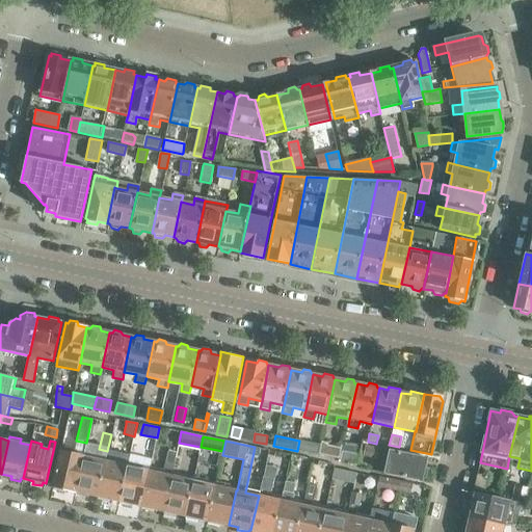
[(320,455),(322,445),(299,441),(297,451),(320,455)]
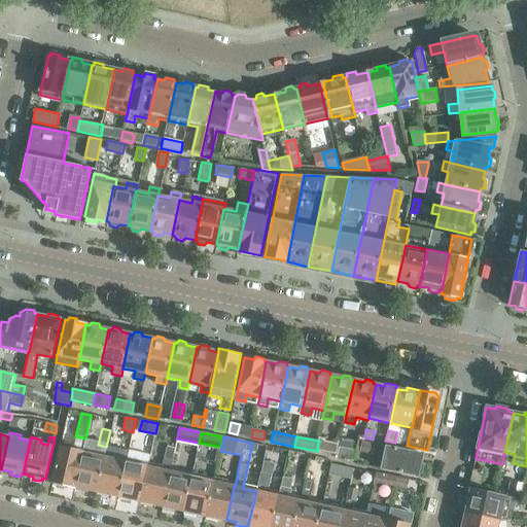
[(320,437),(319,441),(317,451),(337,455),(339,446),(340,437),(336,437),(332,440),(332,443),(325,441),(325,438),(320,437)]
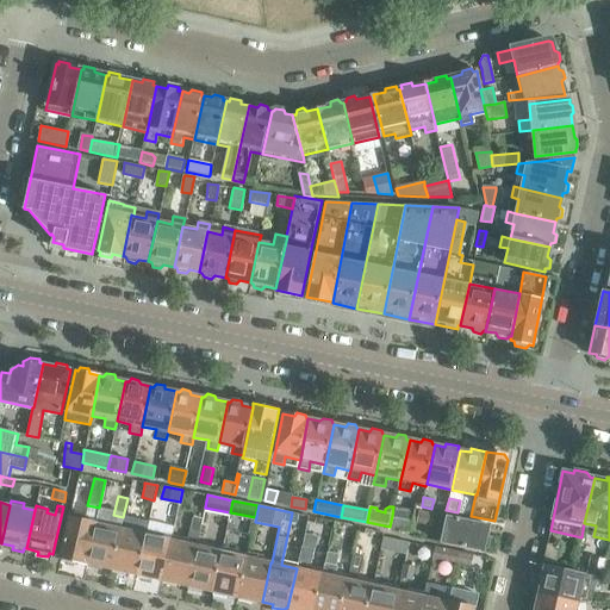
[(172,540),(176,514),(167,511),(165,526),(162,526),(160,537),(147,535),(138,574),(147,576),(145,579),(159,583),(160,579),(162,579),(172,540)]
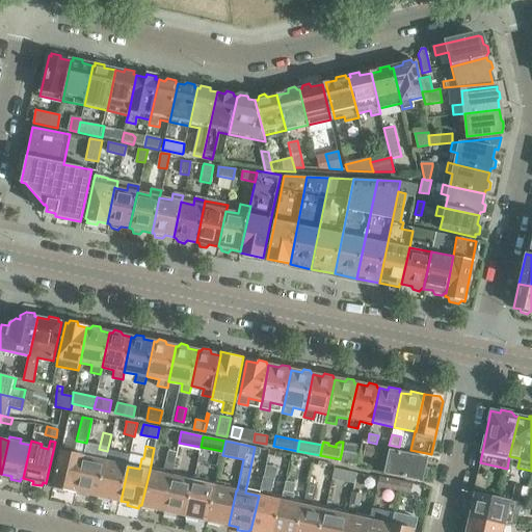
[(365,446),(364,453),(376,455),(377,448),(365,446)]
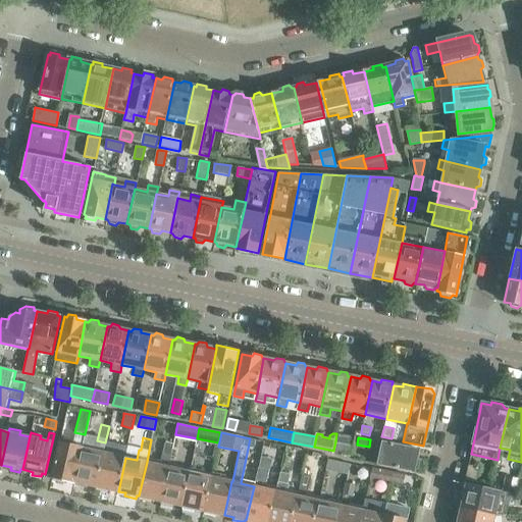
[(333,451),(353,455),(354,446),(335,441),(333,451)]
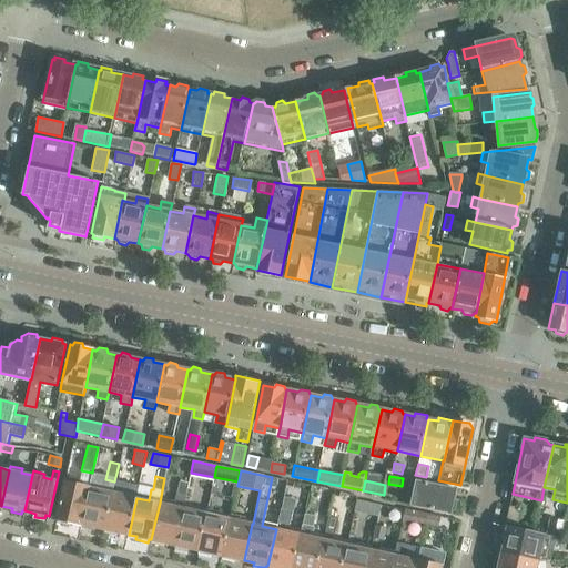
[(411,480),(408,490),(414,492),(411,506),(450,514),(450,510),(454,510),(456,503),(453,500),(455,489),(411,480)]
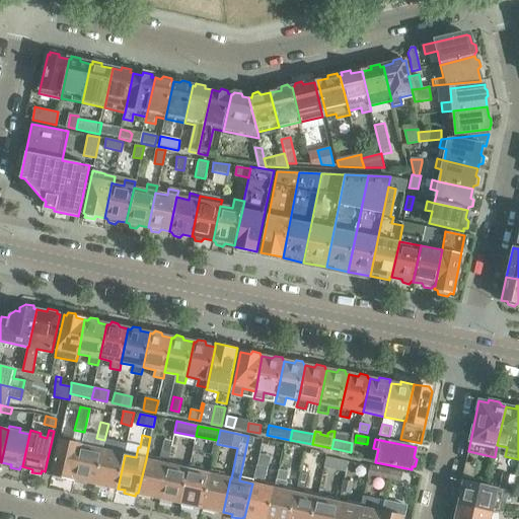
[(75,479),(82,445),(59,440),(52,474),(54,474),(53,477),(64,479),(65,477),(75,479)]
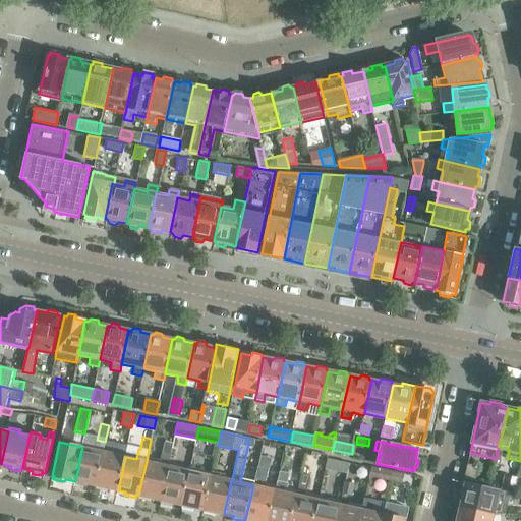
[(158,500),(160,500),(168,466),(170,456),(169,456),(172,444),(164,442),(159,464),(147,461),(138,495),(147,497),(146,500),(158,503),(158,500)]
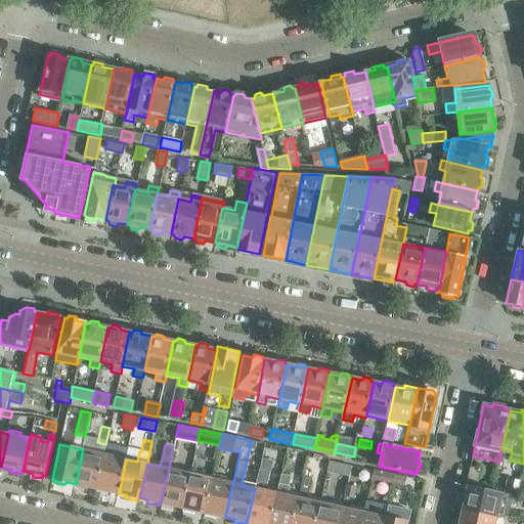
[(94,487),(97,488),(104,454),(83,449),(76,484),(82,485),(82,488),(93,491),(94,487)]
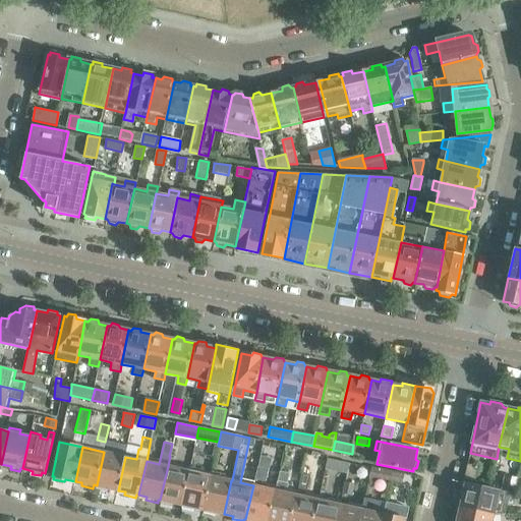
[(114,489),(118,490),(125,457),(104,452),(97,485),(103,487),(103,489),(114,493),(114,489)]
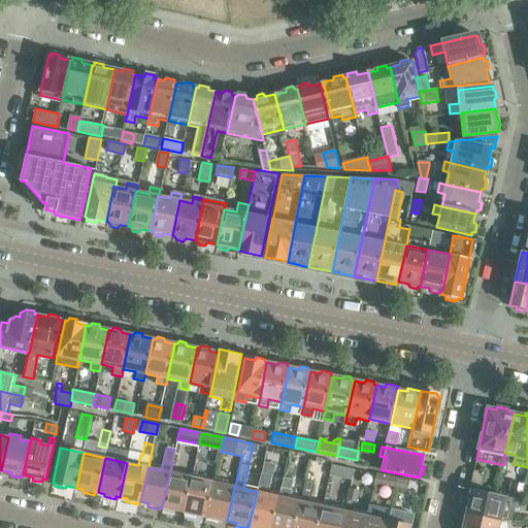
[(271,527),(278,497),(267,494),(272,475),(270,475),(273,466),(263,464),(257,492),(249,526),(258,527),(257,527),(271,527)]
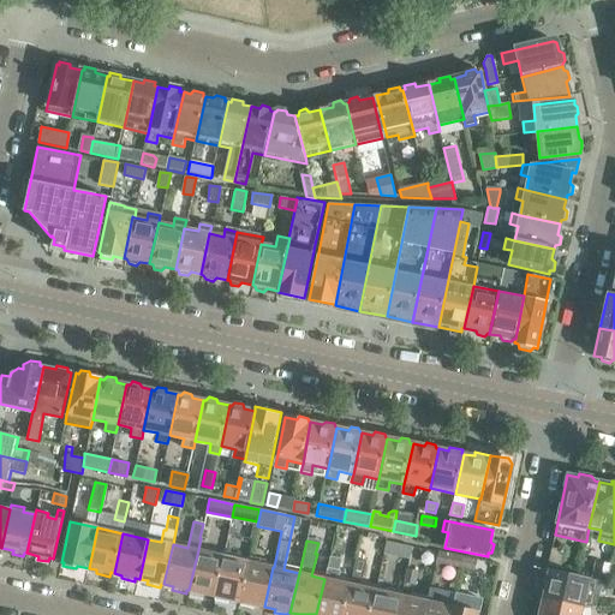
[(412,547),(387,542),(384,554),(408,560),(412,547)]
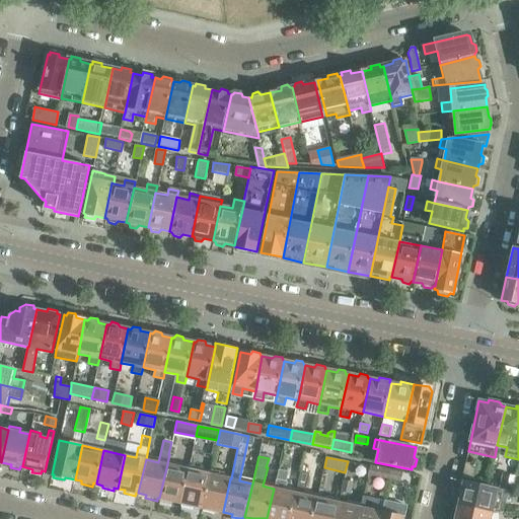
[(465,461),(462,477),(473,479),(477,464),(465,461)]
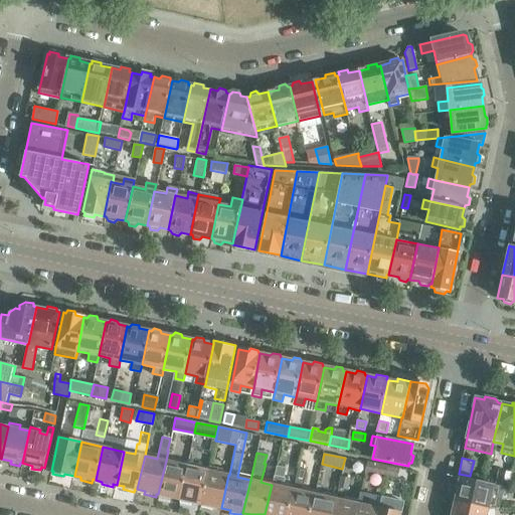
[(388,465),(367,460),(365,470),(386,475),(388,465)]
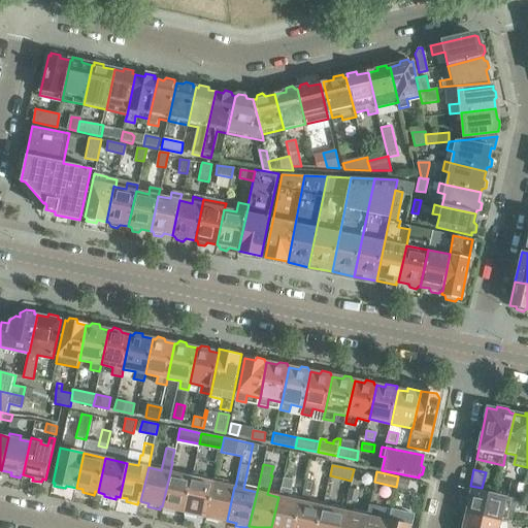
[(182,512),(184,512),(191,477),(170,472),(162,506),(170,508),(169,512),(182,514),(182,512)]
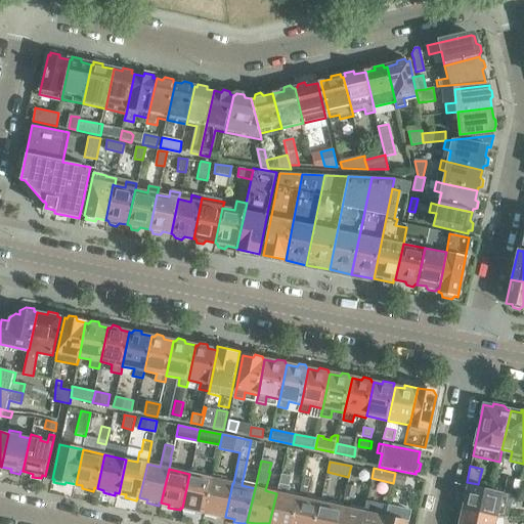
[(413,478),(395,473),(393,483),(411,487),(413,478)]
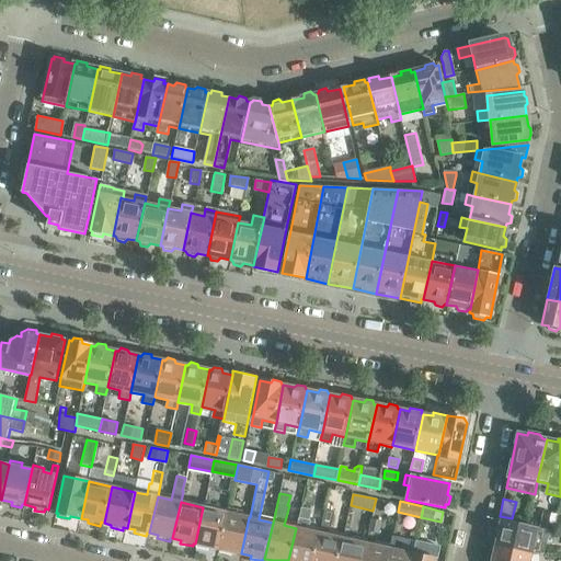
[(216,549),(218,549),(226,512),(203,507),(195,544),(204,546),(204,549),(216,551),(216,549)]
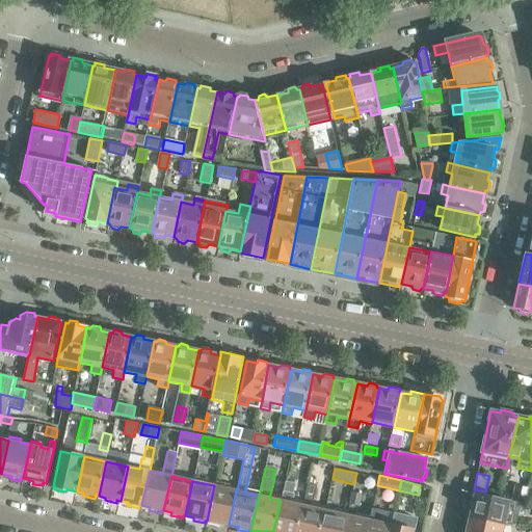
[(296,531),(303,505),(292,503),(294,494),(293,494),(295,483),(286,481),(282,501),(281,501),(273,531),(296,531)]
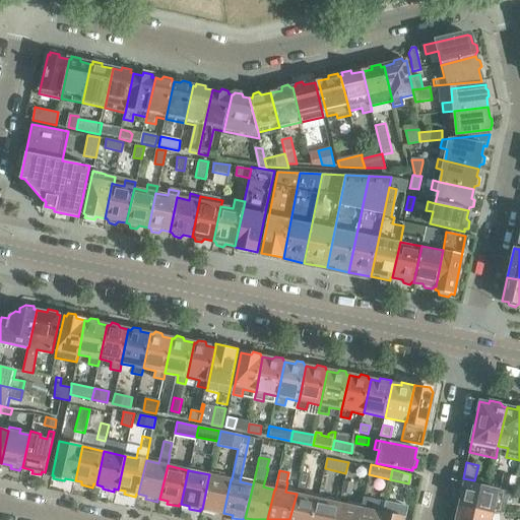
[(306,490),(310,474),(301,472),(298,488),(306,490)]
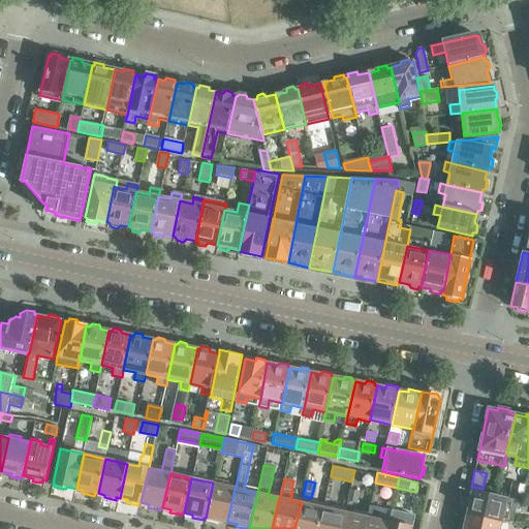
[(225,522),(227,522),(235,488),(213,483),(206,518),(214,520),(214,522),(225,525),(225,522)]
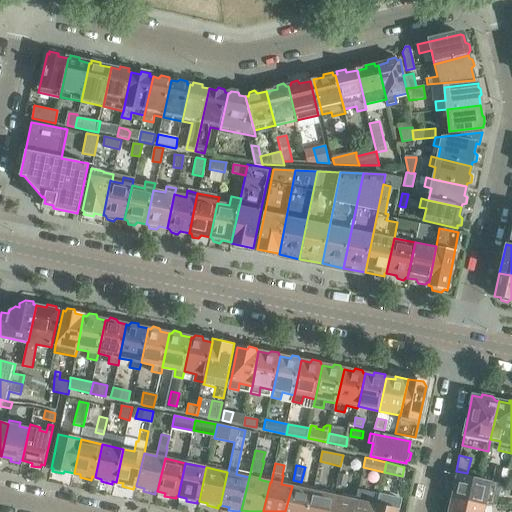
[(508,471),(498,469),(495,483),(501,484),(505,485),(508,471)]
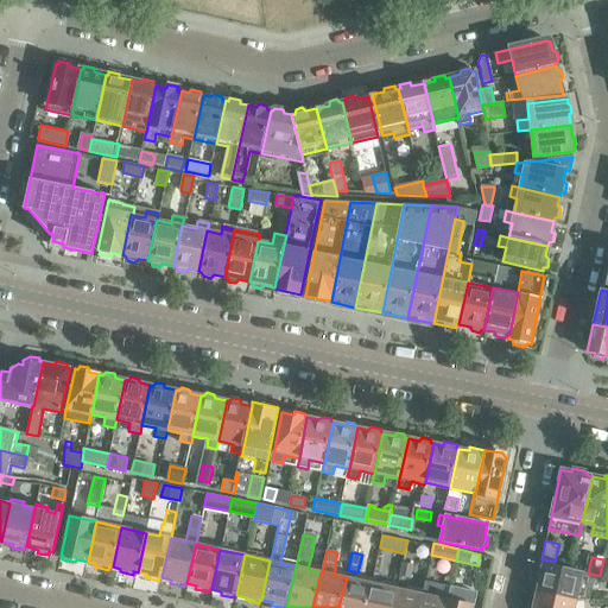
[(411,564),(401,562),(399,576),(409,578),(411,564)]
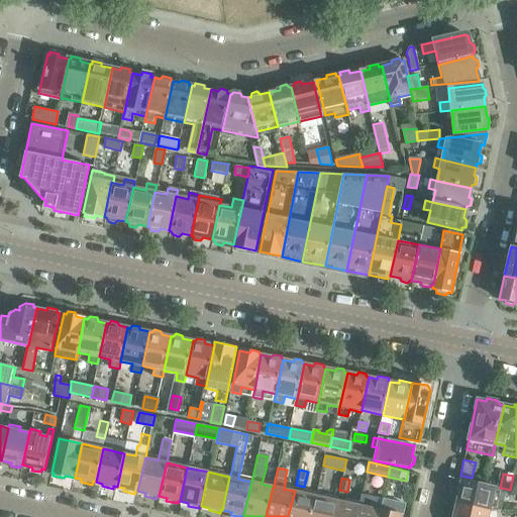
[(457,489),(454,500),(456,500),(491,508),(491,510),(501,511),(506,489),(500,488),(461,480),(459,489),(457,489)]
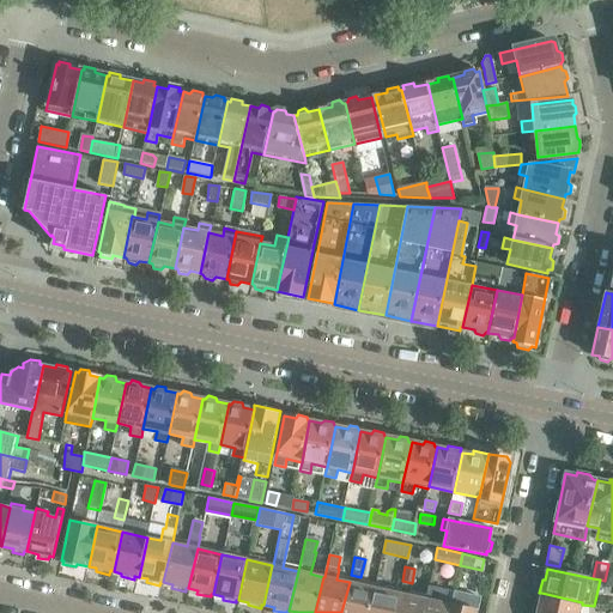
[(368,612),(374,588),(350,582),(341,612),(368,612)]
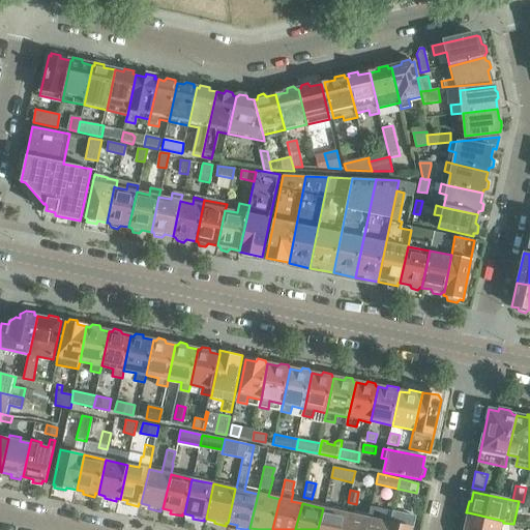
[(367,519),(366,518),(363,529),(386,529),(391,510),(371,506),(367,519)]
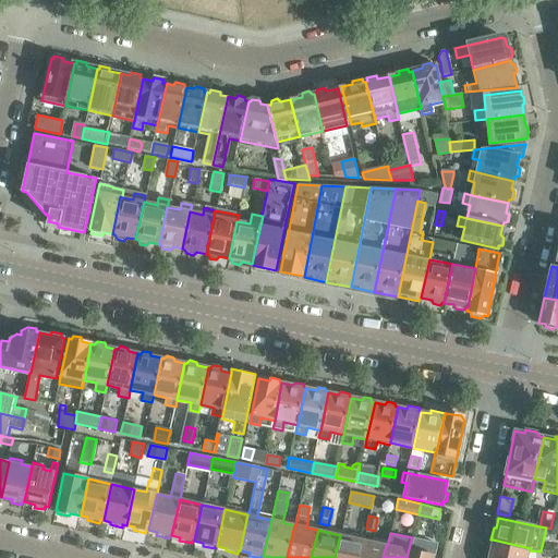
[(359,557),(363,541),(340,535),(335,557),(359,557)]
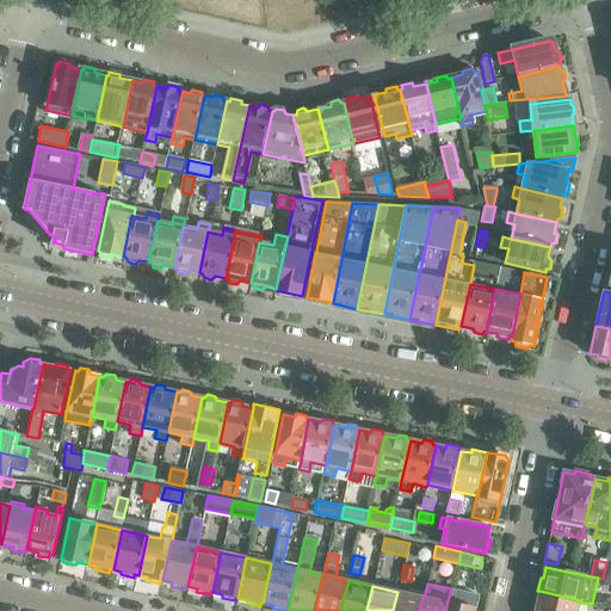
[(451,588),(445,610),(474,610),(475,609),(458,605),(462,591),(451,588)]
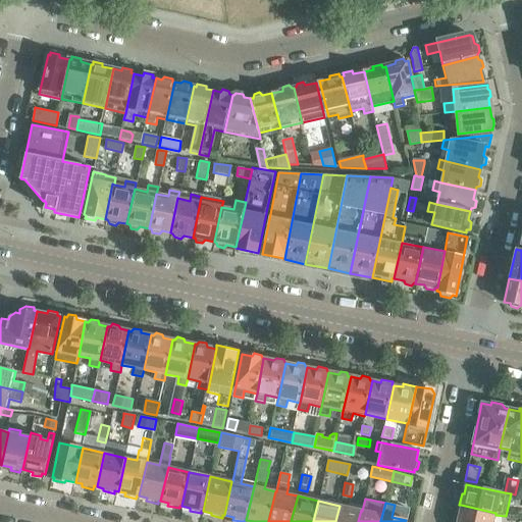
[(496,513),(461,505),(457,521),(493,521),(496,515),(496,513)]
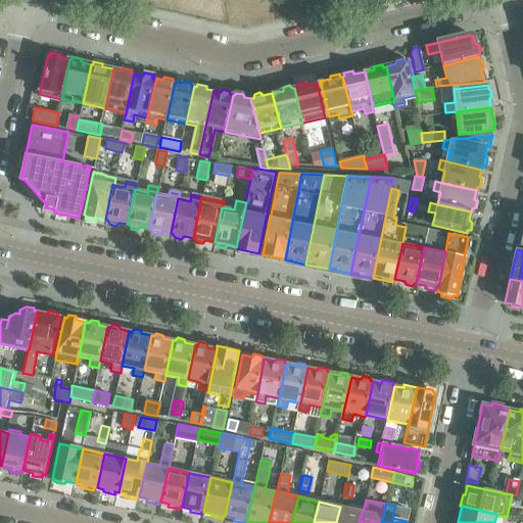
[(340,507),(336,522),(359,522),(362,511),(340,507)]
